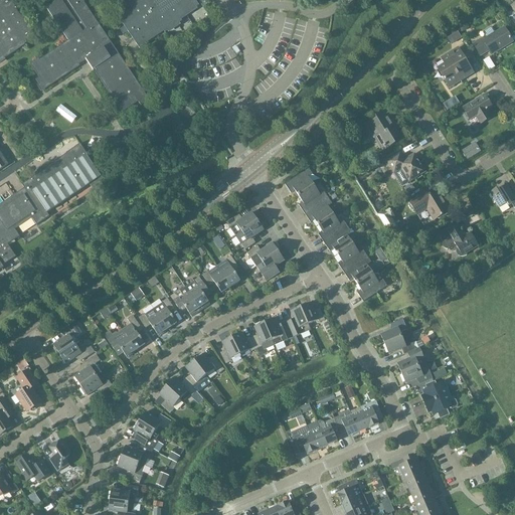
[(0,61),(5,58),(27,43),(26,41),(34,36),(17,10),(19,8),(14,0),(3,0),(0,2),(0,61)]
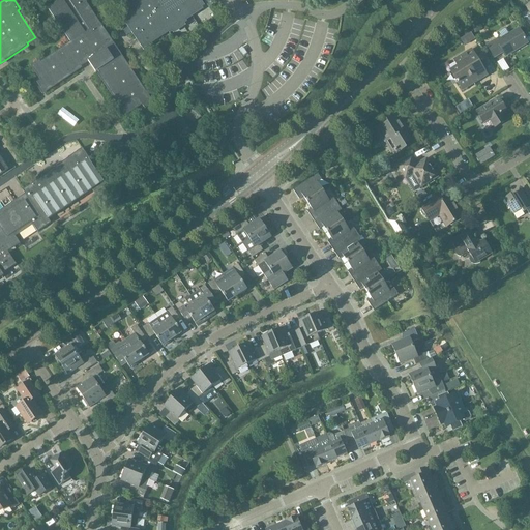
[(84,0),(57,0),(56,1),(49,6),(72,41),(34,67),(42,80),(37,83),(43,92),(81,67),(89,62),(96,72),(98,71),(126,113),(141,104),(145,110),(154,104),(114,43),(111,39),(84,0)]
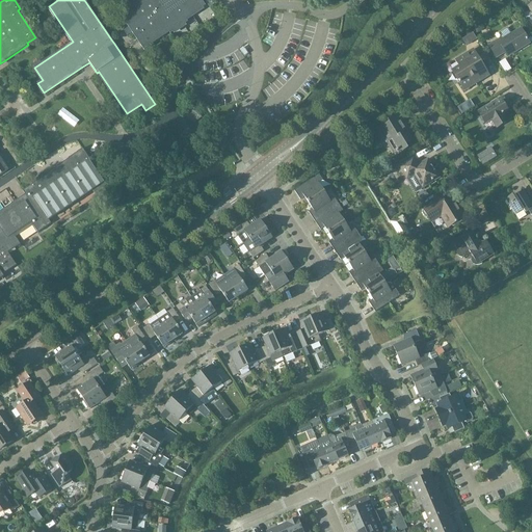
[(129,28),(124,32),(127,36),(132,32),(144,52),(152,47),(150,44),(168,31),(170,34),(188,22),(186,19),(206,6),(202,0),(138,0),(120,14),(129,28)]
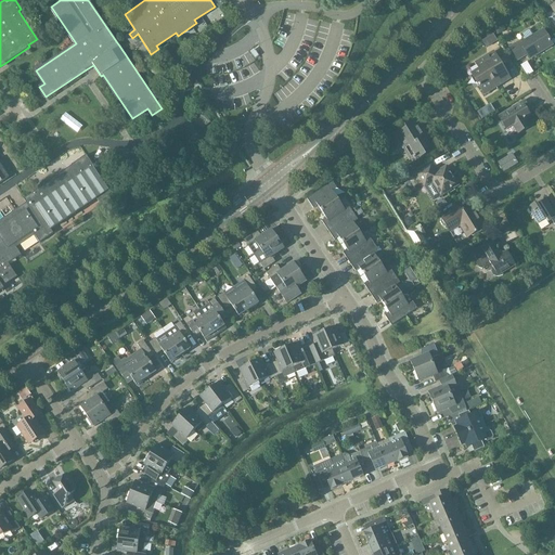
[(530,29),(520,35),(524,39),(525,41),(533,35),(530,29)]
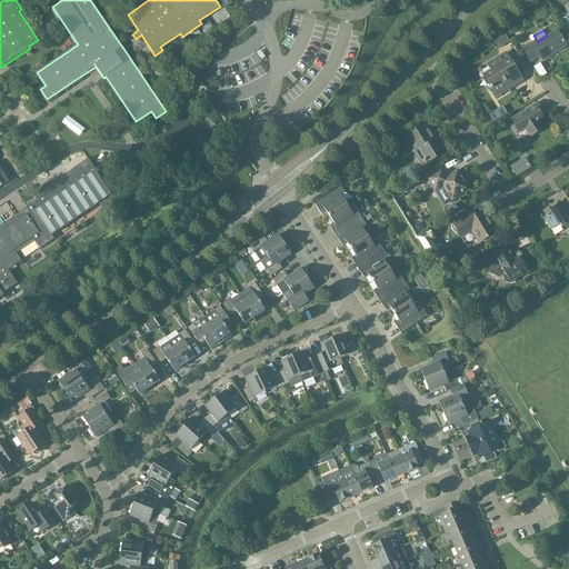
[(542,60),(566,46),(556,31),(547,36),(538,42),(533,45),(531,42),(521,49),(530,62),(539,56),(542,60)]
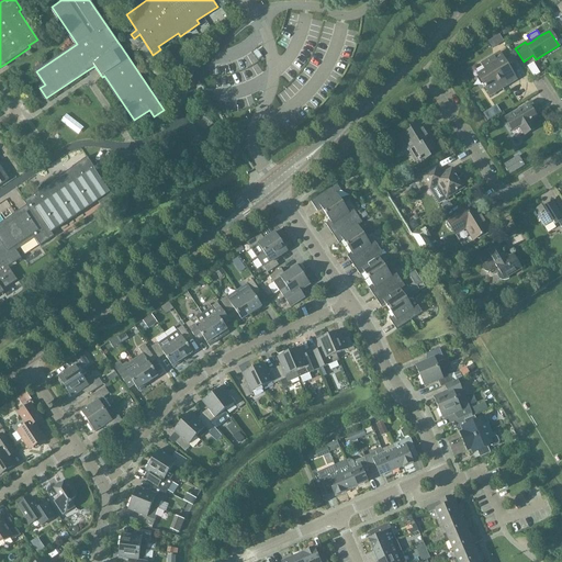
[(498,83),(512,75),(498,53),(481,65),(485,71),(478,76),(490,94),(502,88),(498,83)]
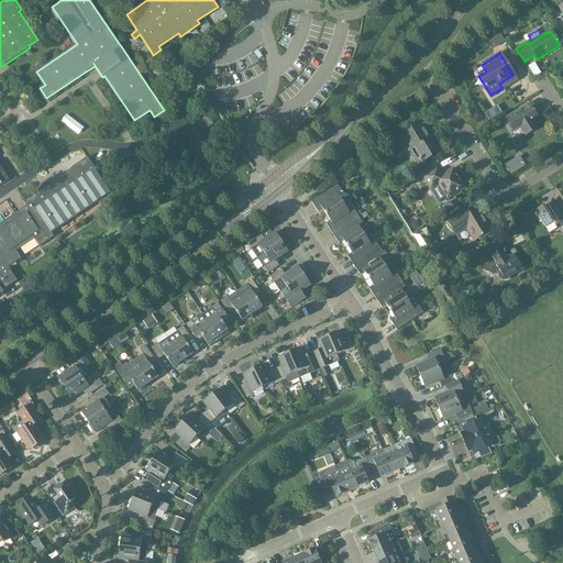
[(531,120),(537,117),(532,110),(534,109),(531,102),(505,118),(512,131),(520,127),(526,135),(537,129),(531,120)]
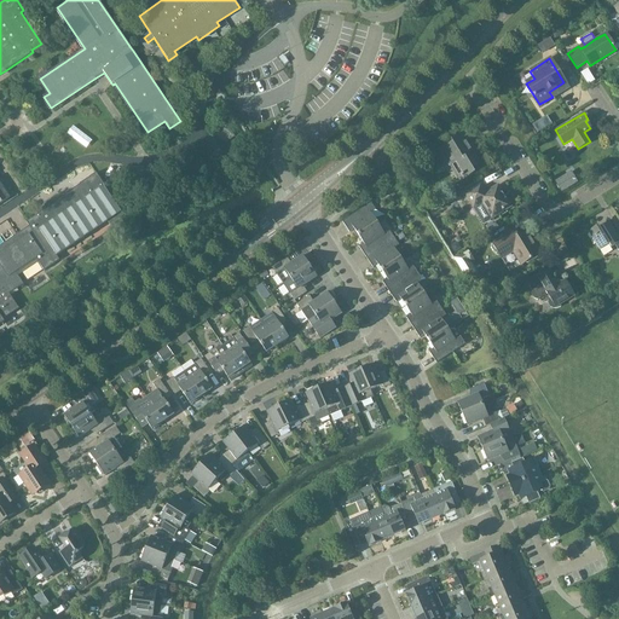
[(233,138),(225,125),(220,127),(229,142),(233,138)]
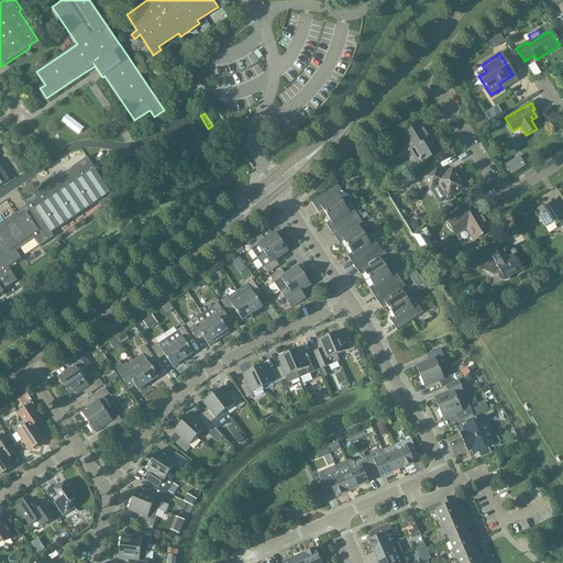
[(428,154),(435,148),(428,135),(430,134),(421,121),(409,129),(410,131),(395,140),(400,148),(406,144),(418,166),(431,157),(428,154)]
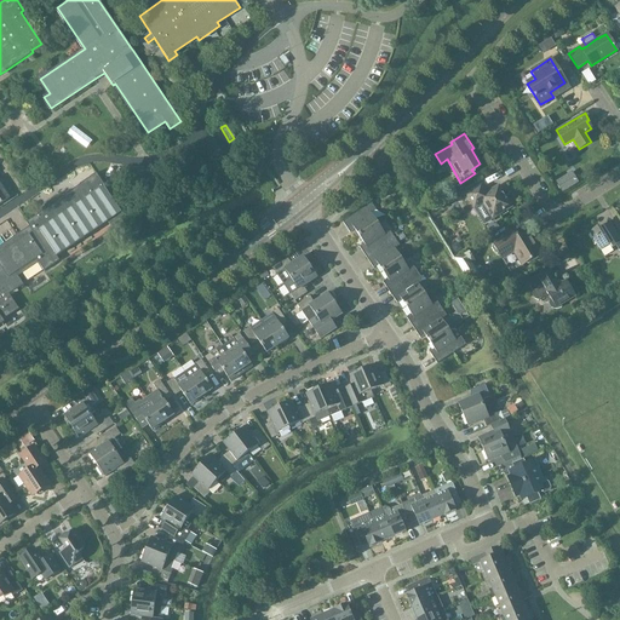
[(0,322),(19,310),(10,296),(24,286),(18,277),(39,264),(45,271),(61,262),(57,257),(108,223),(110,228),(126,217),(122,212),(122,213),(104,188),(105,187),(97,173),(80,185),(53,204),(52,201),(45,206),(47,210),(27,223),(29,228),(0,247),(0,322)]
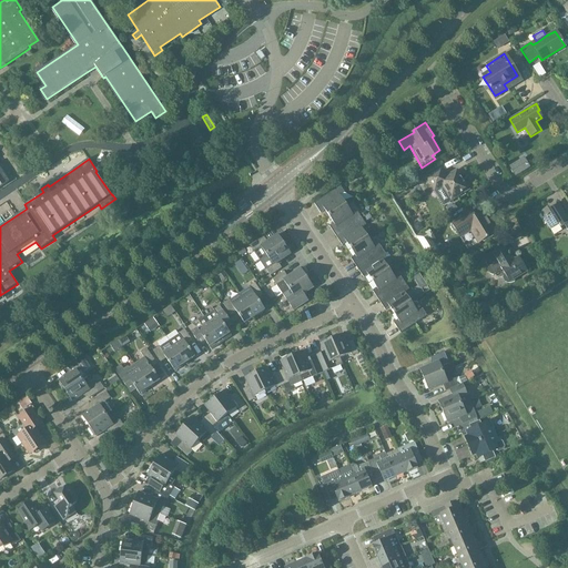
[(0,188),(10,181),(0,166),(0,188)]
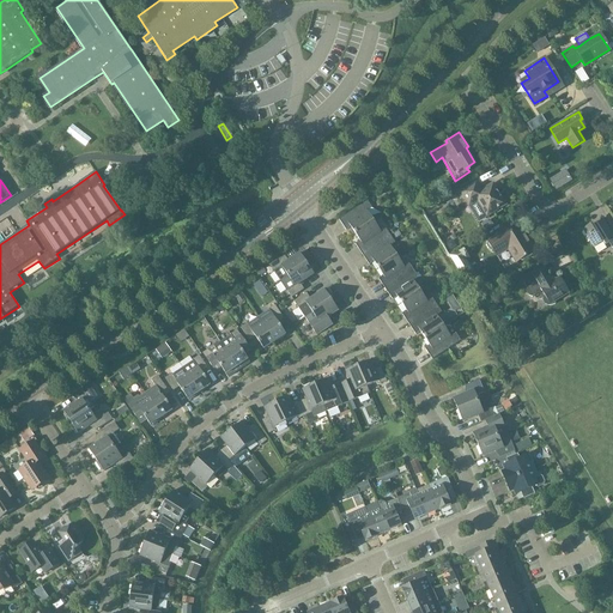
[(485,216),(504,204),(492,184),(479,192),(474,183),(460,192),(468,205),(477,200),(485,216)]
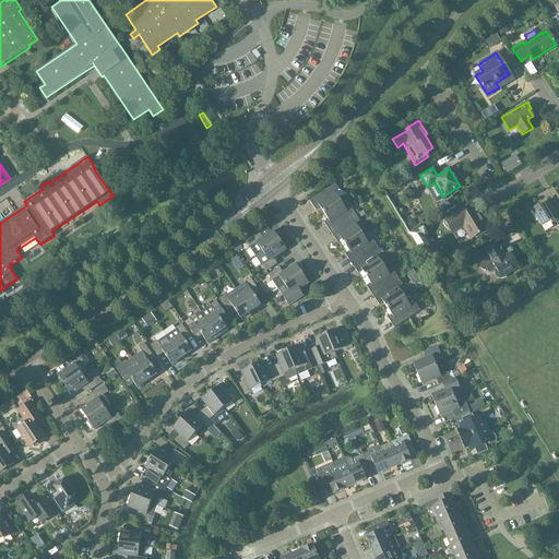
[(324,214),(342,202),(335,192),(340,190),(335,183),(309,201),(316,211),(320,207),(324,214)]
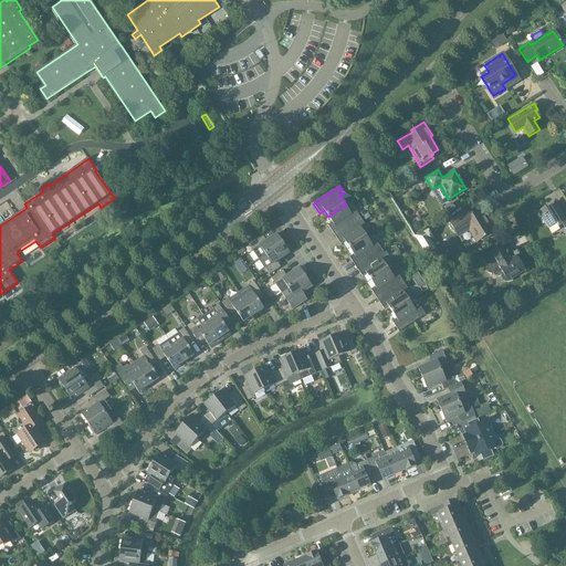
[(335,236),(360,218),(357,211),(353,215),(346,205),(328,217),(333,222),(328,226),(335,236)]
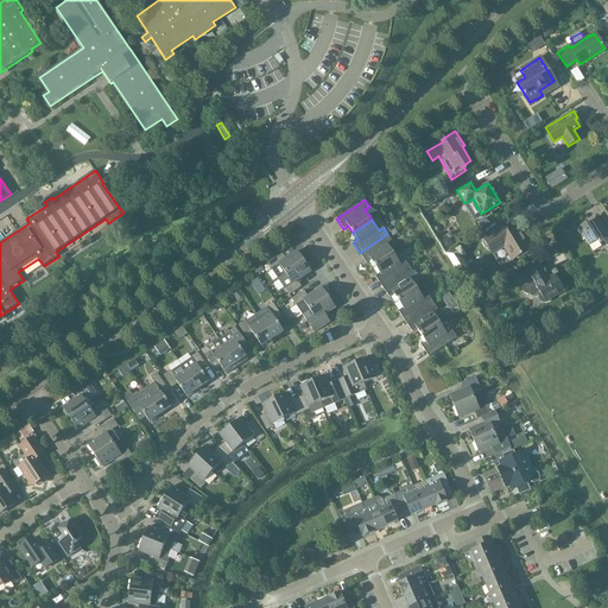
[(607,248),(607,229),(606,232),(599,220),(588,226),(587,222),(576,228),(588,247),(596,241),(597,244),(603,240),(607,248)]
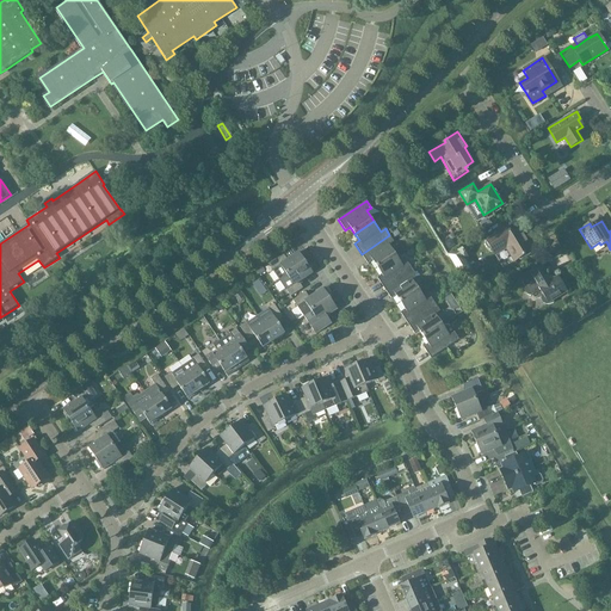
[(514,261),(532,251),(518,229),(510,234),(506,227),(485,240),(493,254),(505,247),(514,261)]
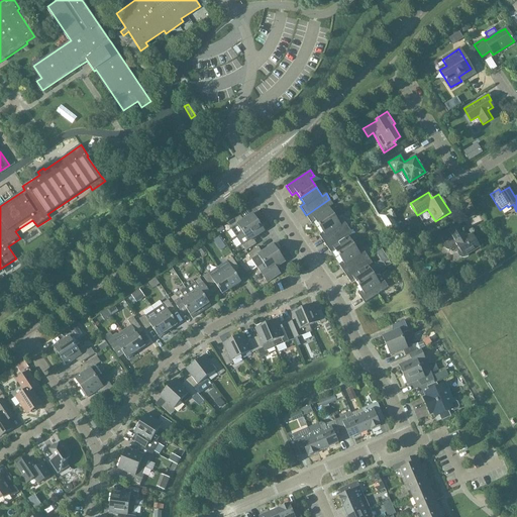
[(320,227),(335,216),(329,208),(333,205),(329,199),(306,215),(312,224),(316,221),(320,227)]
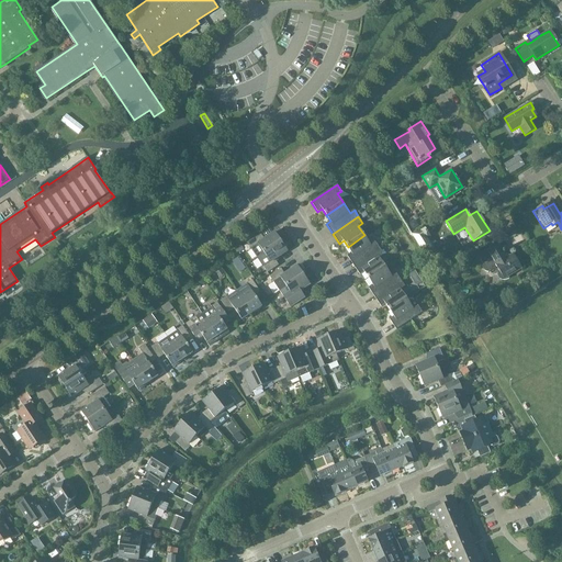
[(430,237),(425,227),(412,235),(424,255),(434,248),(427,238),(430,237)]
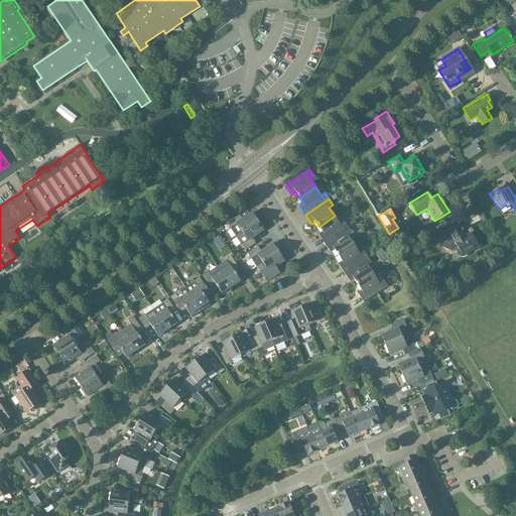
[(227,223),(231,229),(232,231),(235,232),(240,229),(243,233),(258,222),(253,214),(241,221),(238,216),(227,223)]
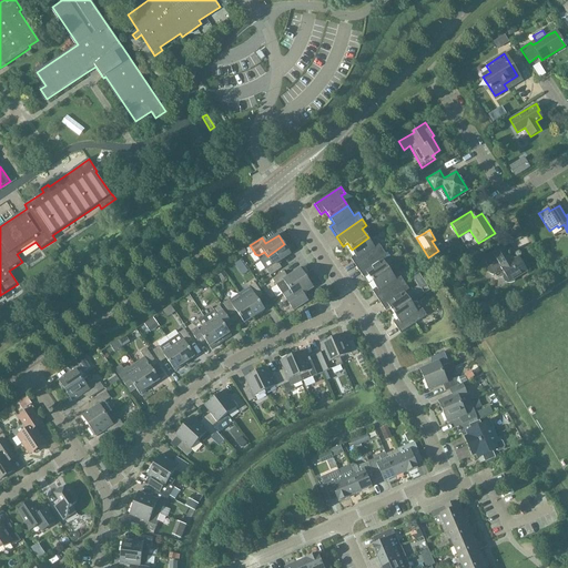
[(357,269),(384,251),(379,244),(375,247),(368,237),(352,250),(355,256),(351,259),(357,269)]
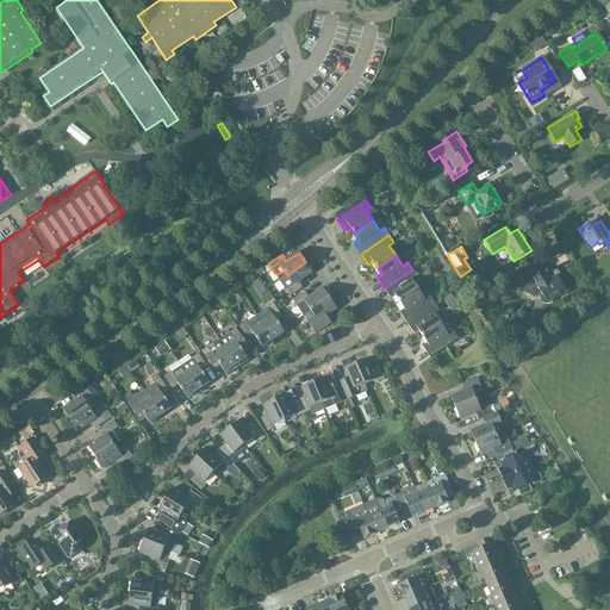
[(305,262),(287,275),(280,280),(291,297),(303,288),(299,282),(312,273),(305,262)]
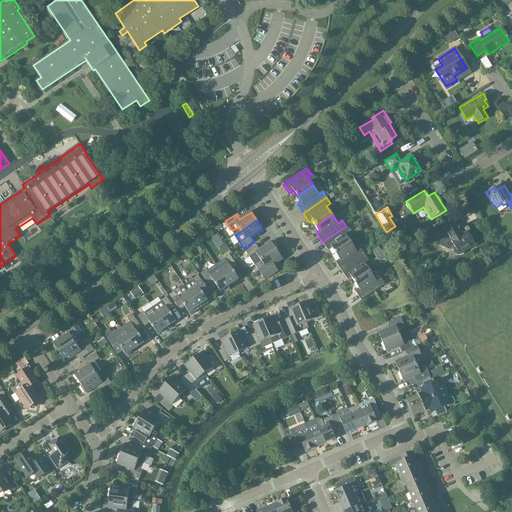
[(455,223),(435,235),(437,234),(440,240),(440,242),(440,243),(440,244),(440,245),(441,246),(442,247),(443,248),(445,248),(445,249),(453,244),(455,247),(454,248),(454,249),(454,251),(454,252),(454,253),(455,254),(456,255),(458,255),(459,255),(460,255),(464,254),(464,253),(475,246),(476,247),(467,232),(465,234),(463,235),(460,232),(455,223)]
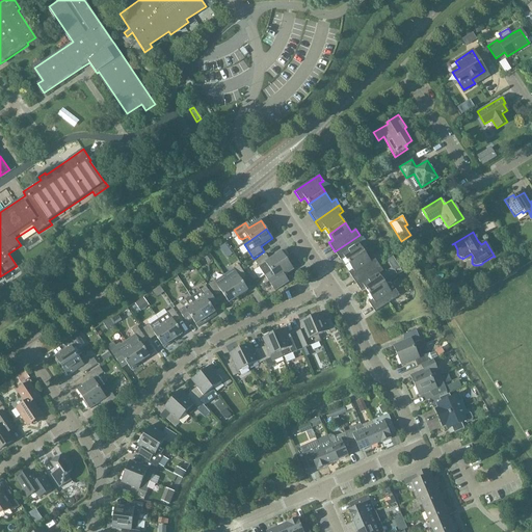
[(349,264),(366,254),(360,244),(364,241),(360,235),(335,251),(341,261),(345,258),(349,264)]
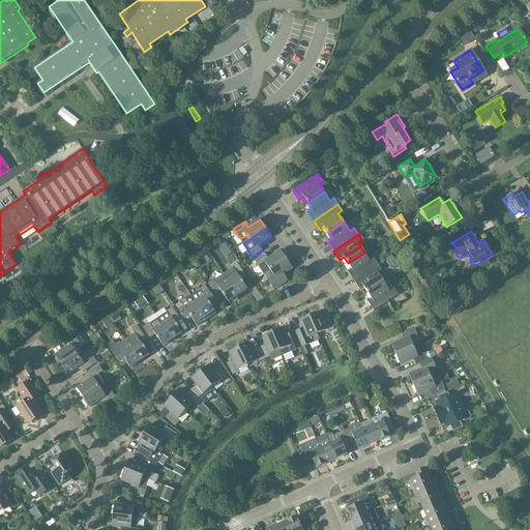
[(225,243),(219,246),(223,252),(228,248),(225,243)]
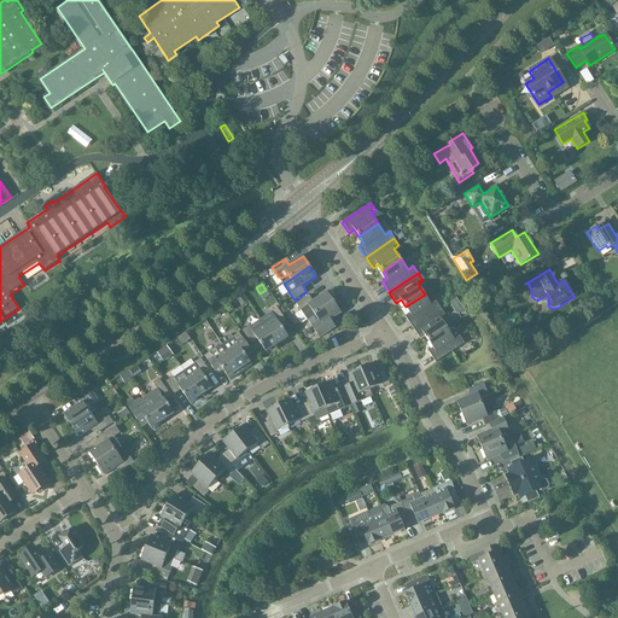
[(297,304),(301,310),(308,321),(315,315),(334,303),(332,301),(334,299),(330,291),(314,302),(309,296),(297,304)]
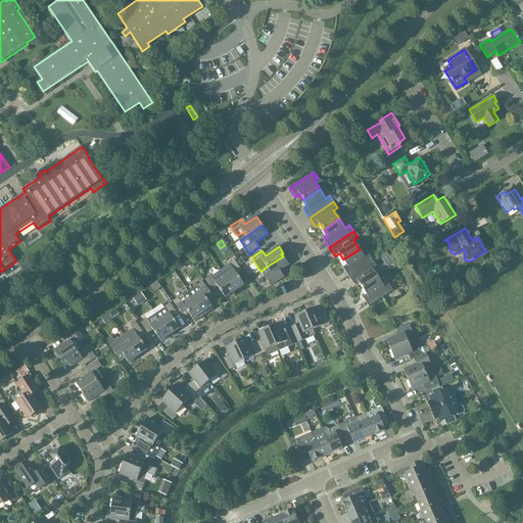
[(349,277),(373,260),(369,255),(365,257),(360,249),(343,259),(347,266),(343,268),(349,277)]
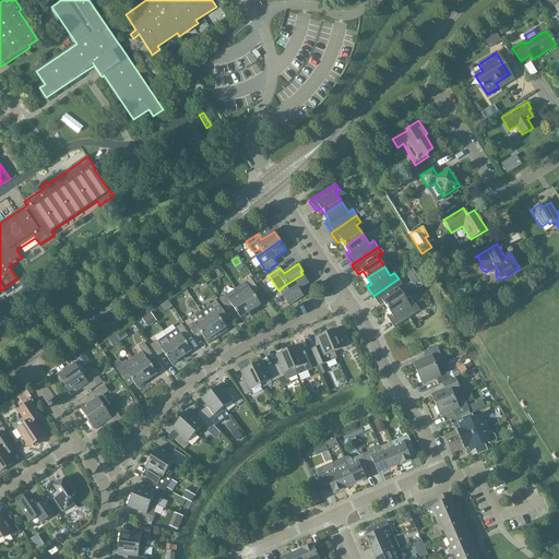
[(304,296),(299,290),(310,283),(306,275),(305,276),(302,274),(285,285),(288,290),(282,295),(289,306),(304,296)]
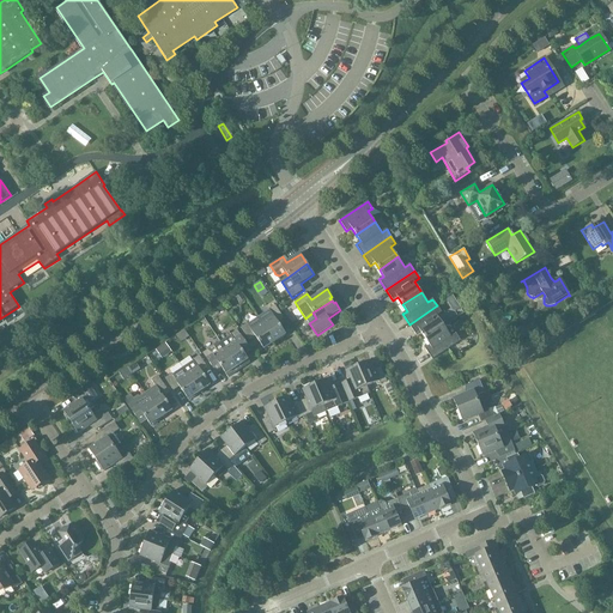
[(269,311),(259,319),(275,343),(286,335),(278,322),(284,317),(275,305),(268,310),(269,311)]
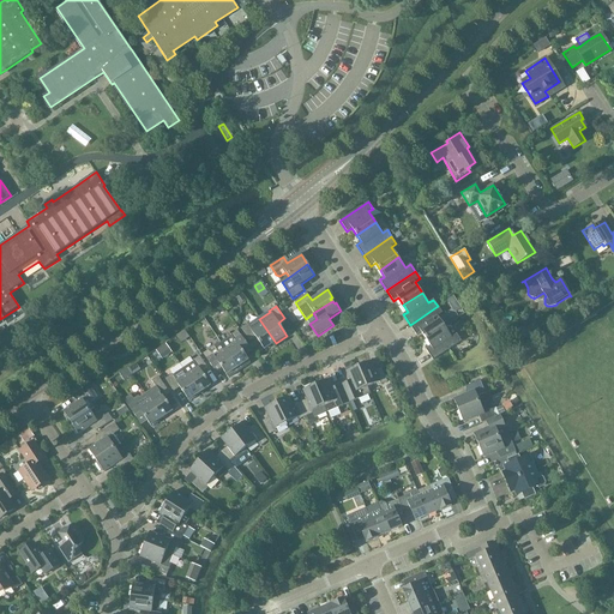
[(426,339),(445,327),(438,317),(443,313),(438,306),(410,325),(416,336),(421,332),(426,339)]
